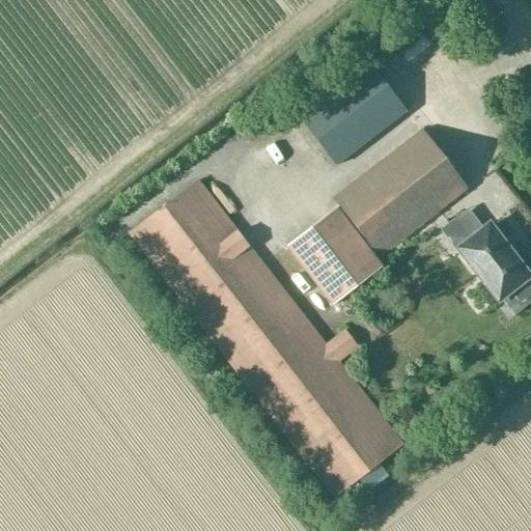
[(402,12),(411,7),(408,1),(398,7),(402,12)]
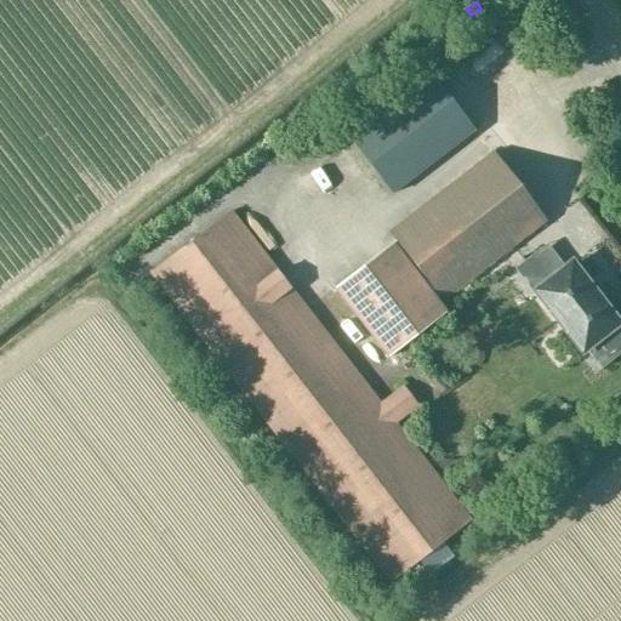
[(391,195),(474,130),(427,72),(345,136),(391,195)]
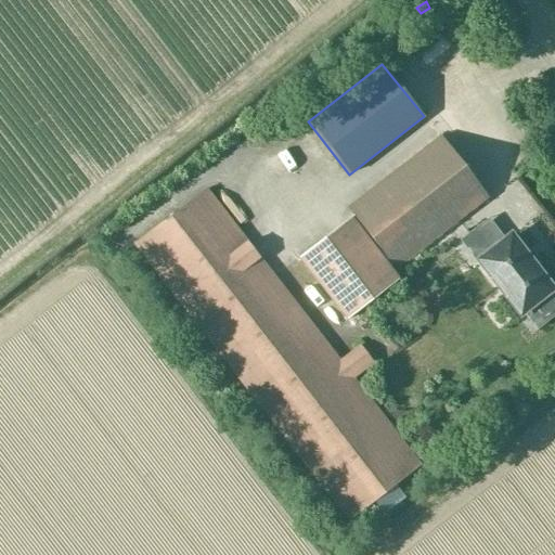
[(349,218),(349,219),(297,258),(345,321),(399,280),(388,267),(391,265),(396,269),(466,215),(480,202),(486,197),(438,137),(347,207),(353,215),(349,218)]
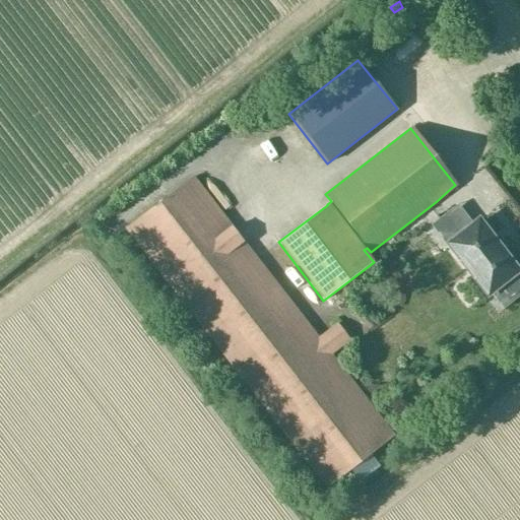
[(124,230),(326,489),(350,470),(360,482),(379,466),(370,455),(394,436),(332,354),(349,341),(336,323),(318,337),(193,176),(124,230)]
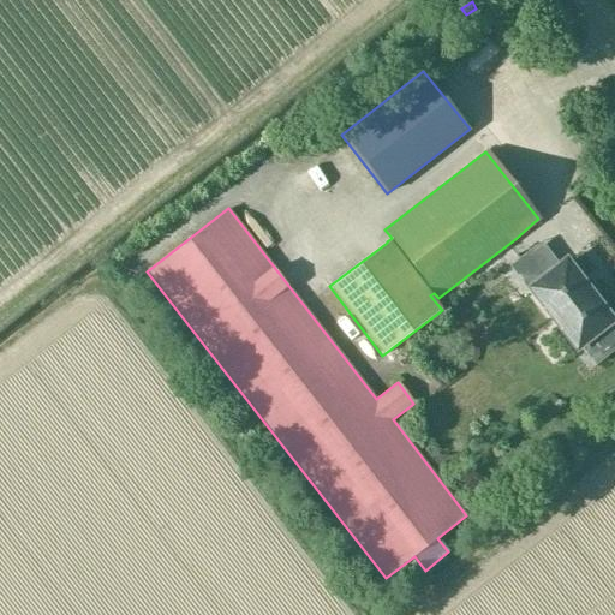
[(515,255),(514,256),(537,285),(531,288),(575,346),(587,336),(601,354),(614,342),(614,316),(593,288),(592,290),(593,291),(590,294),(565,262),(538,284),(515,255)]
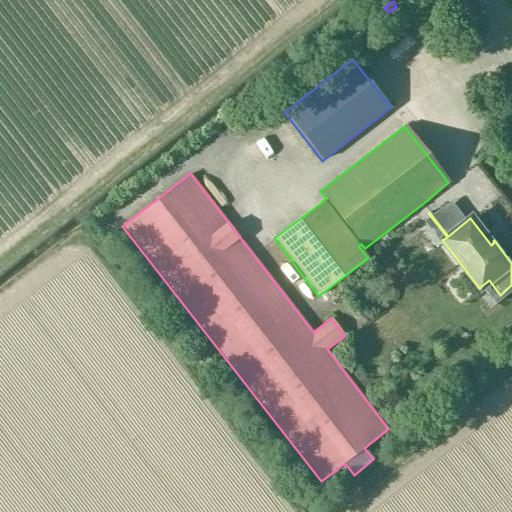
All buildings are outlined.
